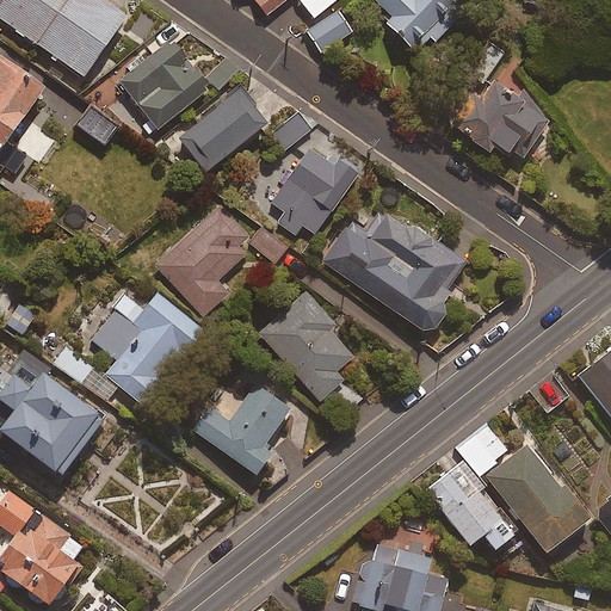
[(122,12),(104,0),(0,0),(0,18),(80,73),(122,12)]
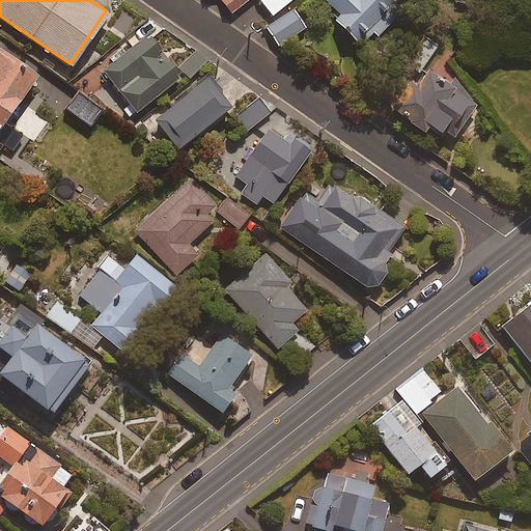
[(220,0),(232,15),(248,0),(220,0)]
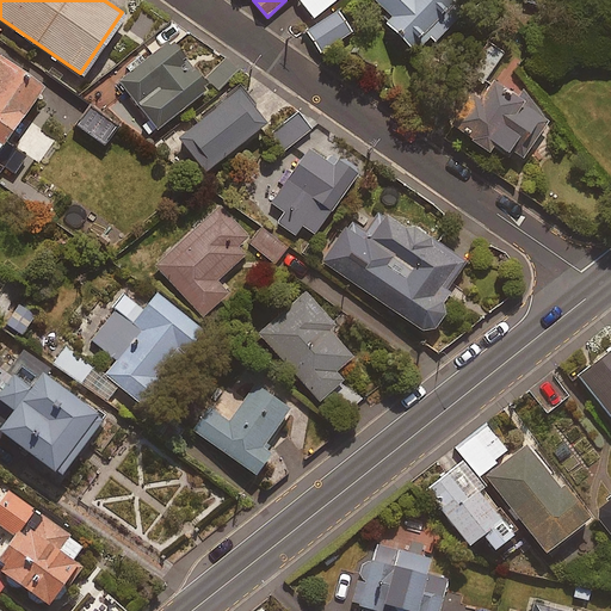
[(329,0),(300,0),(312,14),(329,0)]
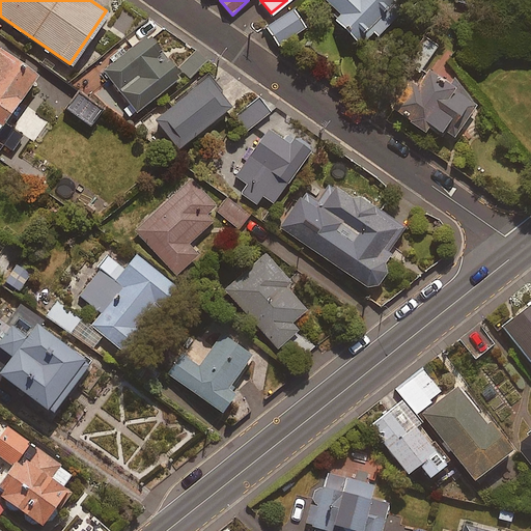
[(325,0),(336,10),(331,17),(363,46),(406,0),(325,0)]
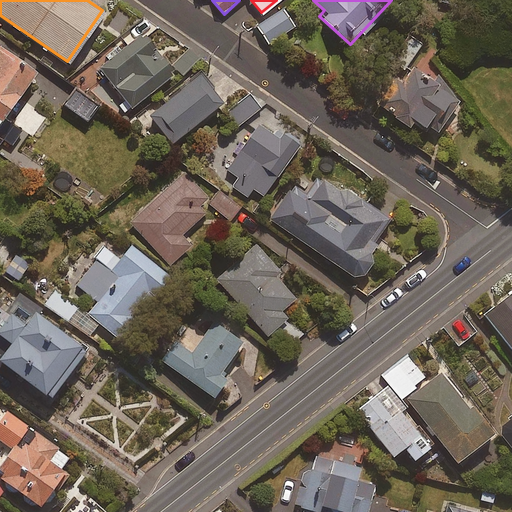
[(293,24),(280,8),(256,27),(268,43),(293,24)]
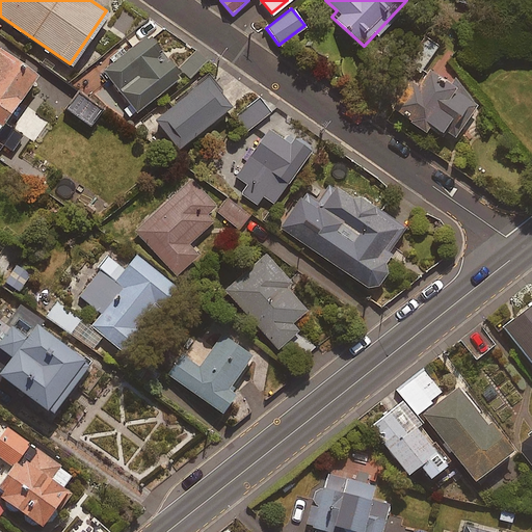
[(145,32),(101,69),(130,105),(124,110),(130,116),(181,76),(145,32)]
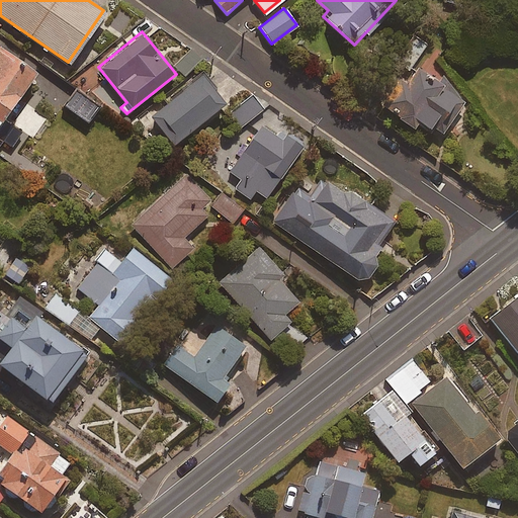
[(427,45),(414,33),(403,49),(415,59),(427,45)]
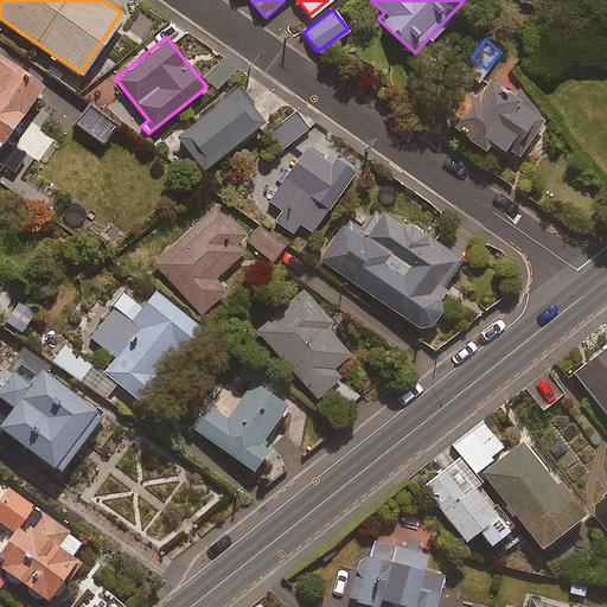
[(0,165),(1,164),(13,171),(24,153),(0,139),(37,80),(0,57),(0,165)]
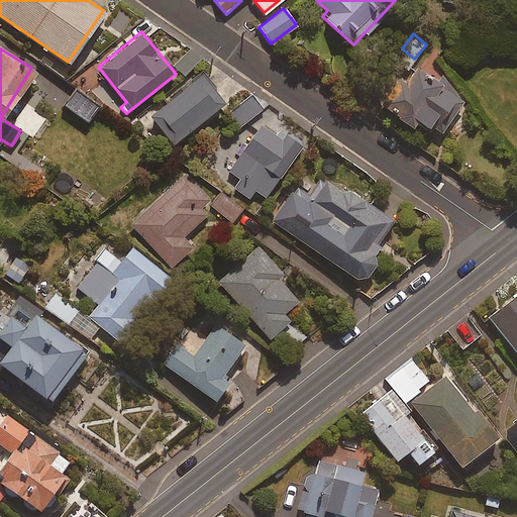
[(461,99),(410,63),(381,105),(410,125),(415,118),(437,133),(461,99)]
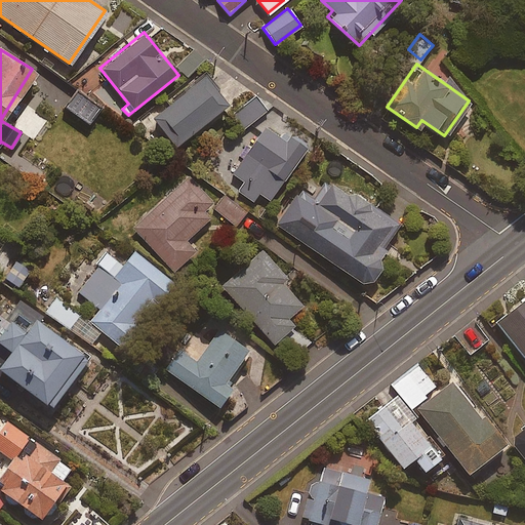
[(224,99),(199,73),(143,124),(154,136),(161,131),(173,145),(224,99)]
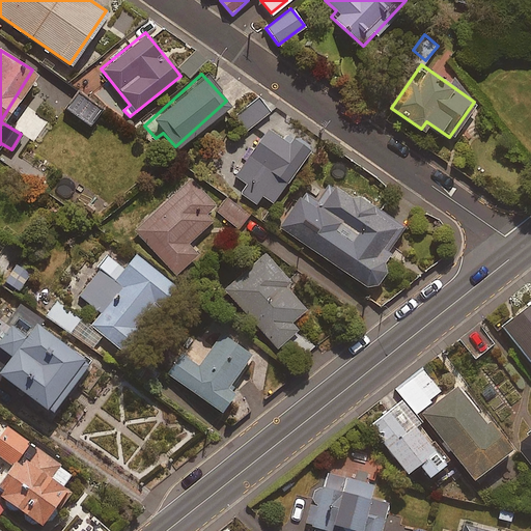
[(100,109),(77,91),(65,107),(88,124),(100,109)]
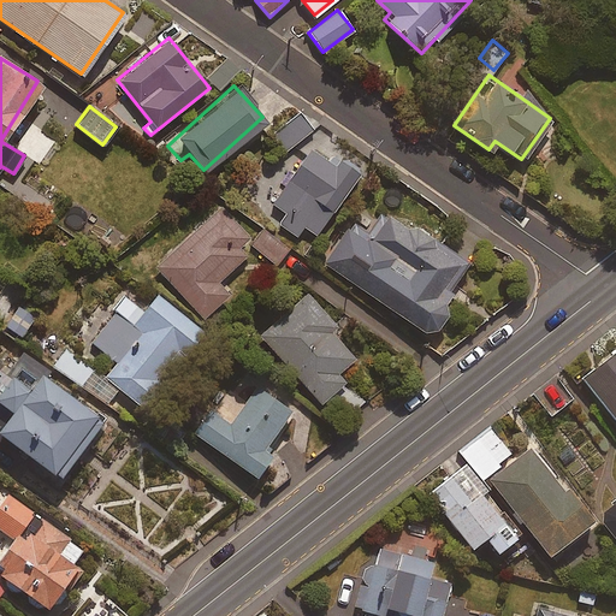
[(312,129),(297,113),(273,134),(288,150),(312,129)]
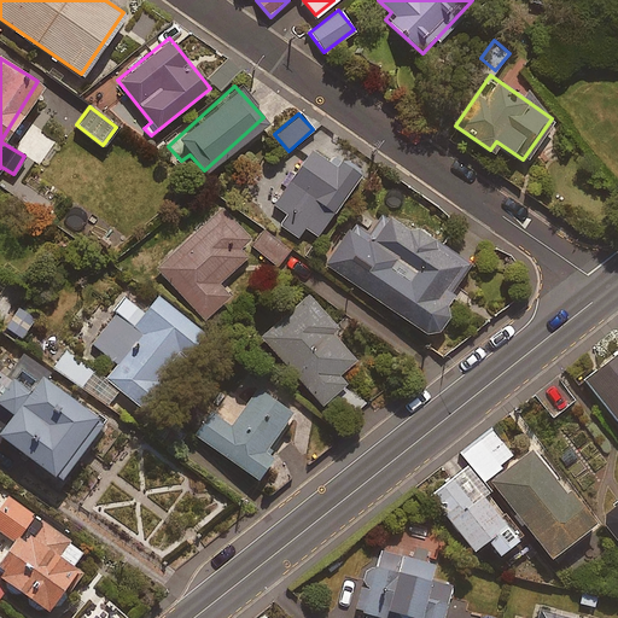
[(333,163),(308,147),(272,202),(287,213),(280,225),(297,237),(303,227),(316,234),(359,170),(338,157),(333,163)]
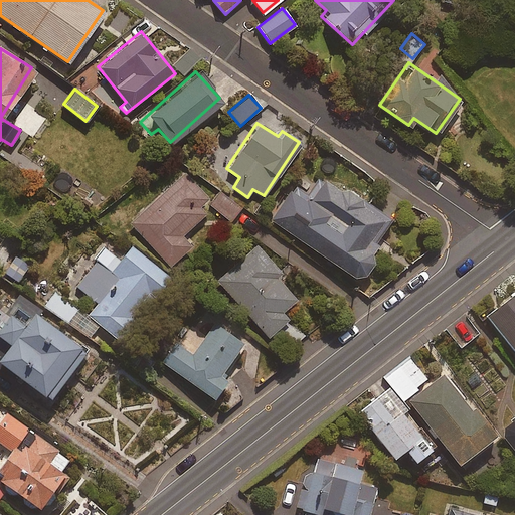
[(206,196),(183,171),(129,222),(168,264),(189,243),(180,233),(203,211),(197,205),(206,196)]
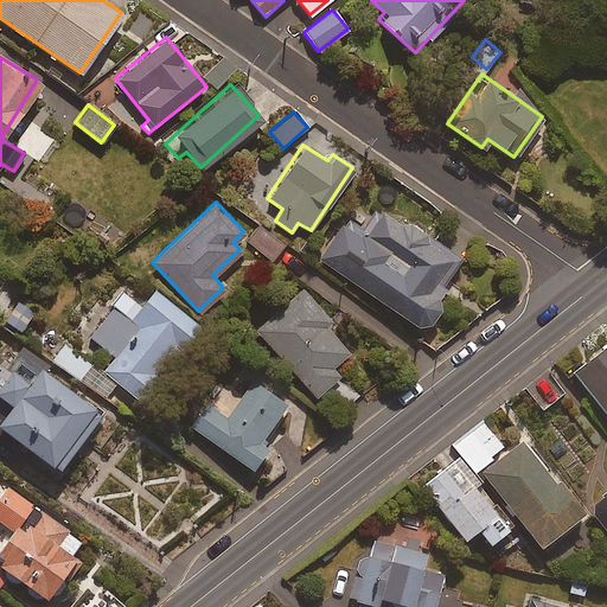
[(434,294),(441,283),(438,282),(457,255),(402,218),(400,223),(375,206),(360,228),(350,221),(345,228),(339,224),(317,257),(414,323),(426,320),(433,314),(436,306),(434,294)]
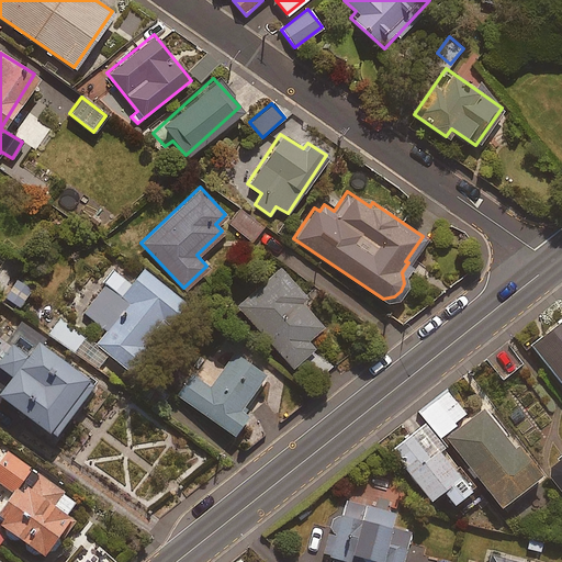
[(262,226),(238,206),(226,221),(251,242),(262,226)]
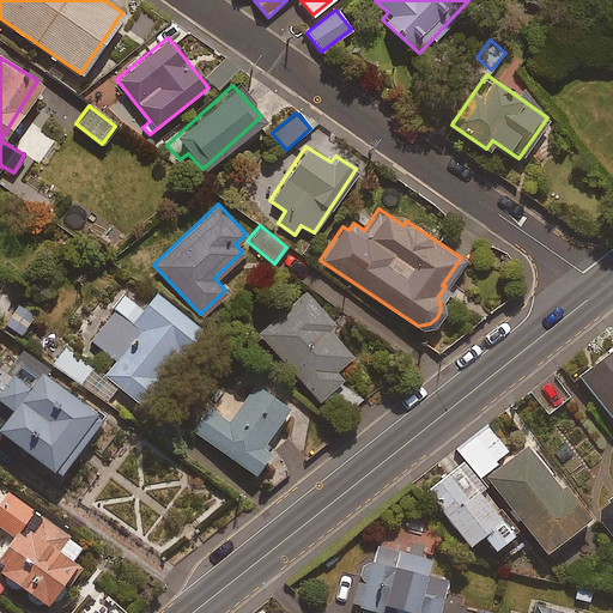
[(139,307),(122,293),(86,337),(114,359),(103,374),(139,402),(200,328),(152,290),(139,307)]
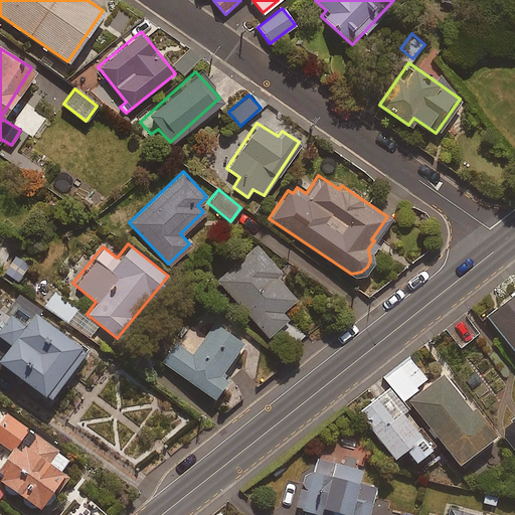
[(294,299),(254,246),(217,274),(263,335),(285,319),(279,310),(294,299)]
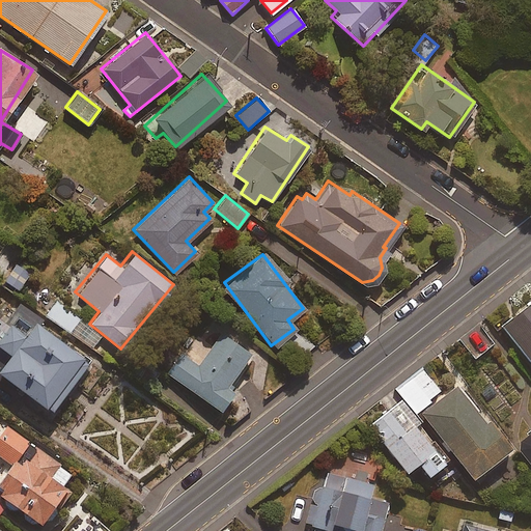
[(28,271),(15,262),(3,280),(17,289),(28,271)]
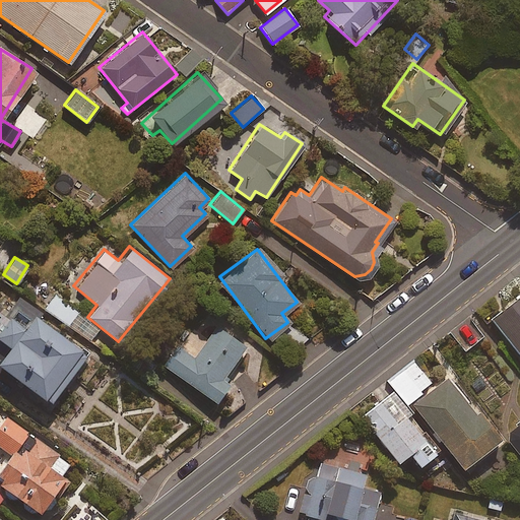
[(519,291),(489,316),(519,355),(519,291)]
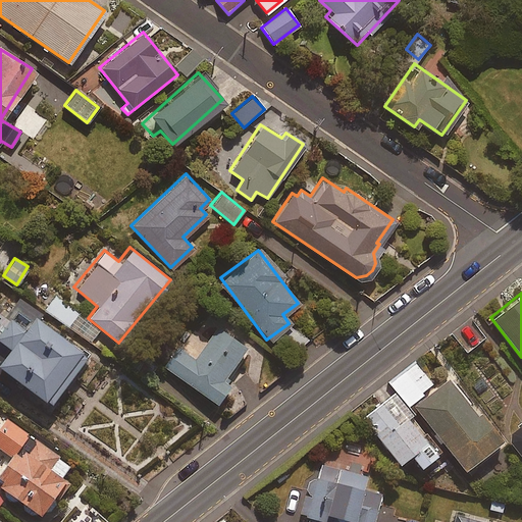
[(99,328),(53,297),(44,310),(89,342),(99,328)]
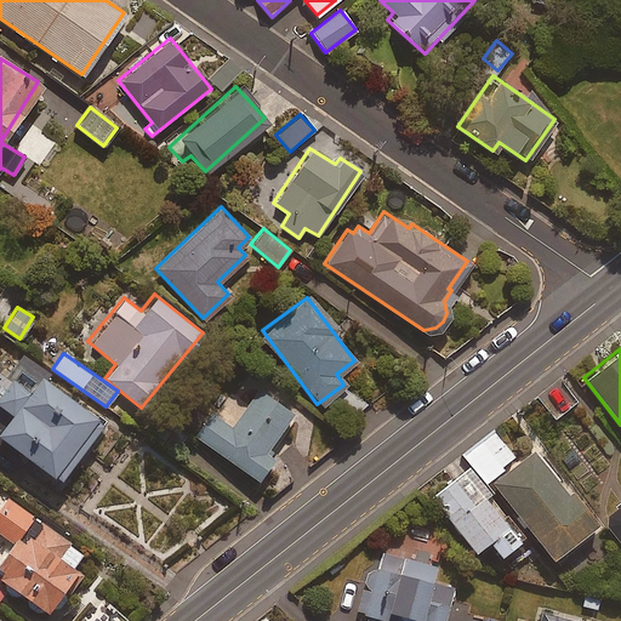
[(0,437),(53,477),(97,420),(44,379),(46,375),(20,355),(0,381),(0,437)]
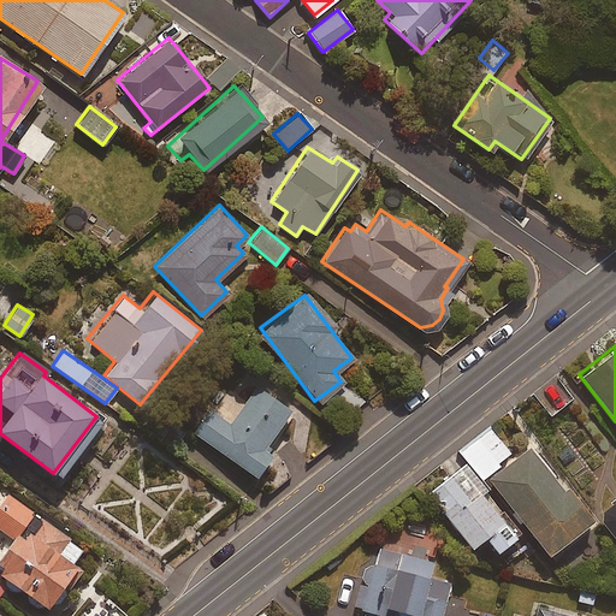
[(289,410),(255,384),(227,420),(213,408),(195,432),(252,477),(268,454),(260,448),(289,410)]
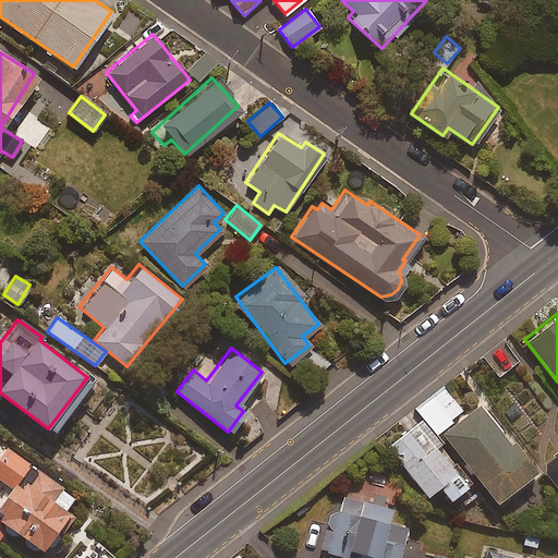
[(413,407),(436,434),(452,421),(450,417),(460,409),(440,385),(413,407)]
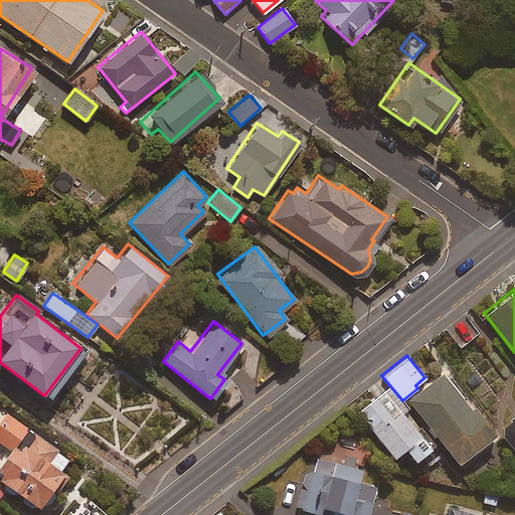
[(491,434),(442,372),(406,400),(456,462),(491,434)]
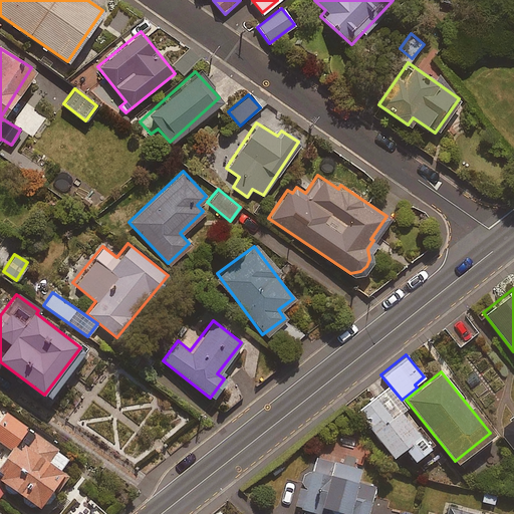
[(428,446),(383,389),(355,411),(390,455),(402,446),(411,459),(428,446)]
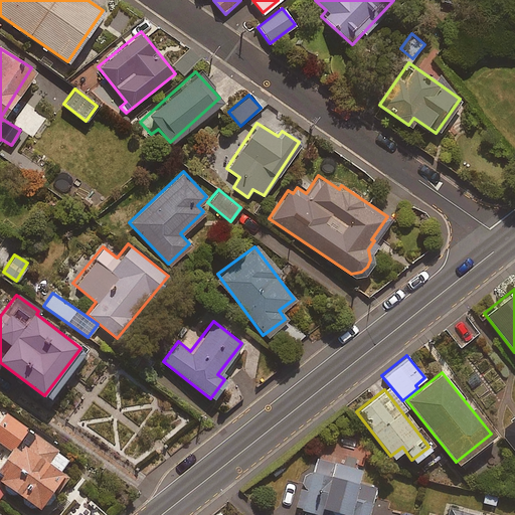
[(0,456),(0,480),(37,508),(62,473),(58,470),(67,457),(4,411),(0,415),(0,442),(7,448),(0,456)]
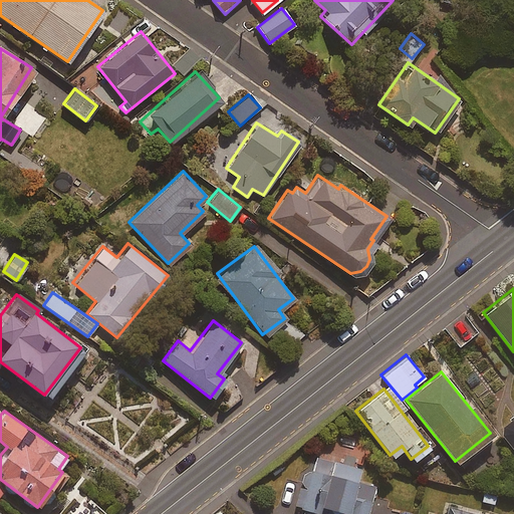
[(513,415),(497,430),(513,448),(513,415)]
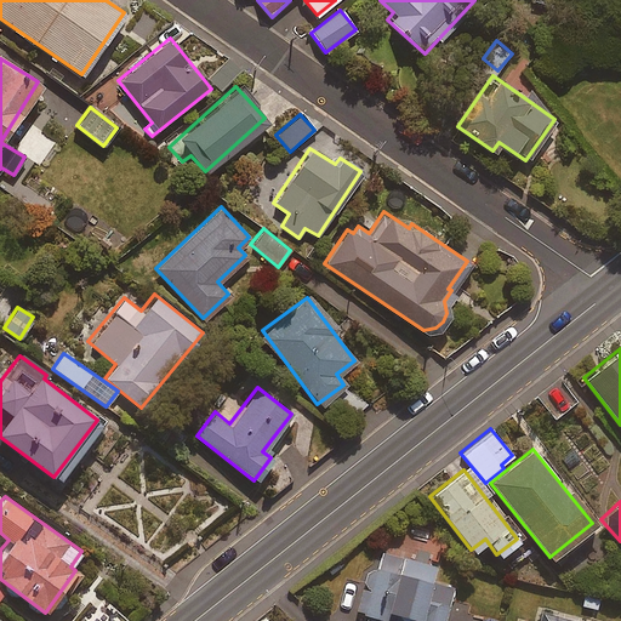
[(393,620),(440,620),(451,586),(426,579),(429,563),(380,550),(363,613),(366,613),(364,619),(371,620),(381,620),(382,617),(393,620)]
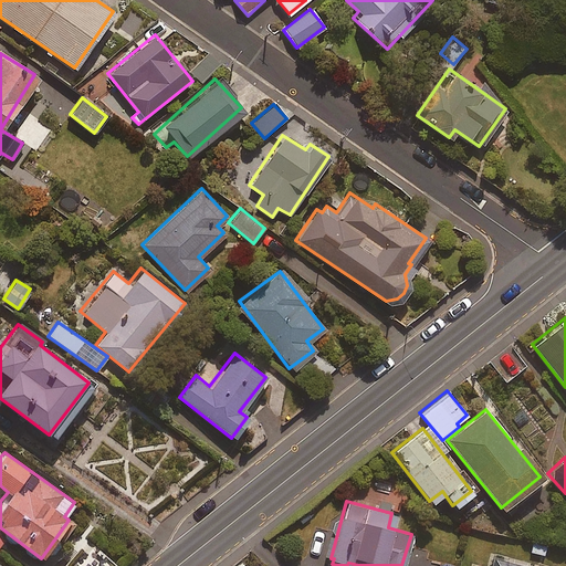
[(107,565),(112,562),(87,538),(63,564),(65,565),(107,565)]
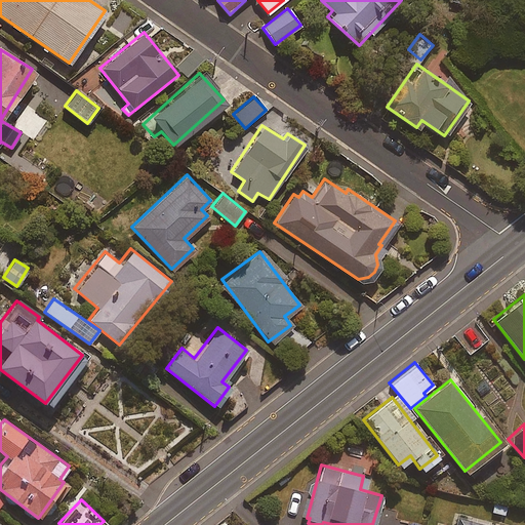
[(511,524),(510,524),(499,524),(457,515),(454,524),(511,524)]
